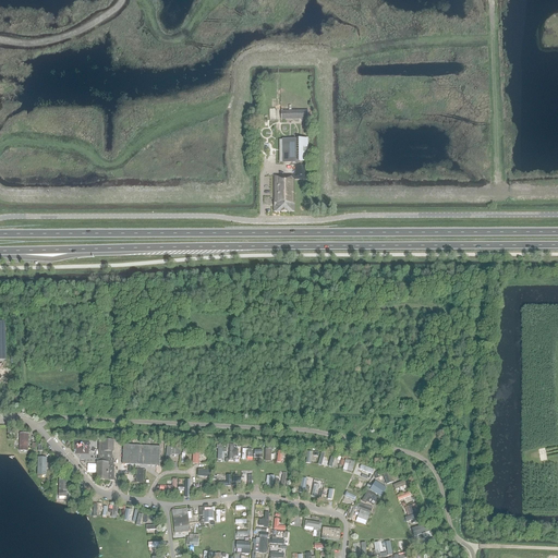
[(307,111),(281,112),(281,121),(307,120),(307,111)]
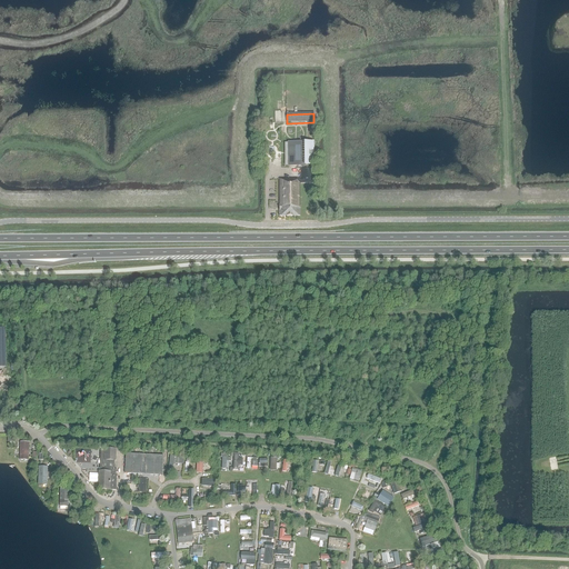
[(279,180),(279,217),(300,217),(300,183),(312,183),(312,168),(312,166),(313,166),(313,143),(289,143),(289,166),(301,166),(301,179),(286,179),(286,180),(279,180)]
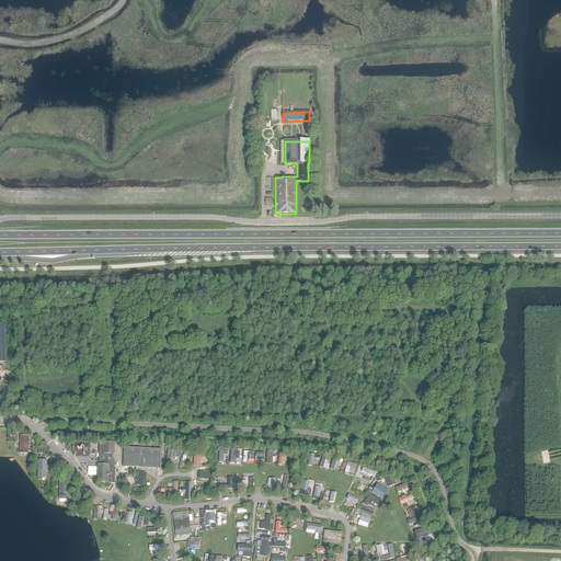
[(27,454),(29,436),(21,436),(20,454),(27,454)]
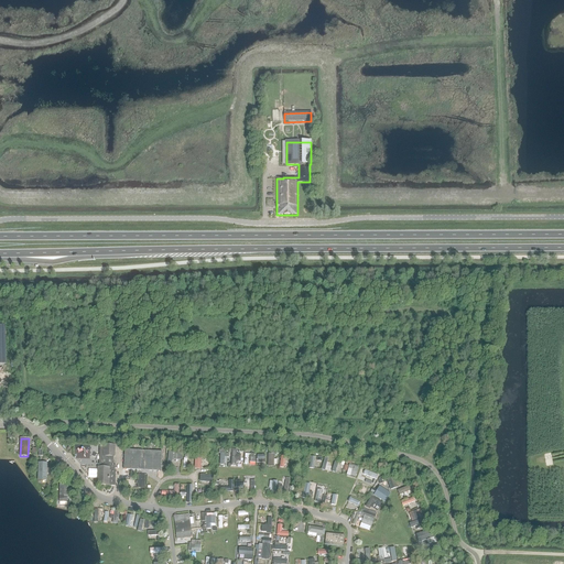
[(116,445),(99,445),(99,467),(98,467),(97,485),(116,486),(116,466),(114,466),(114,457),(115,457),(116,445)]
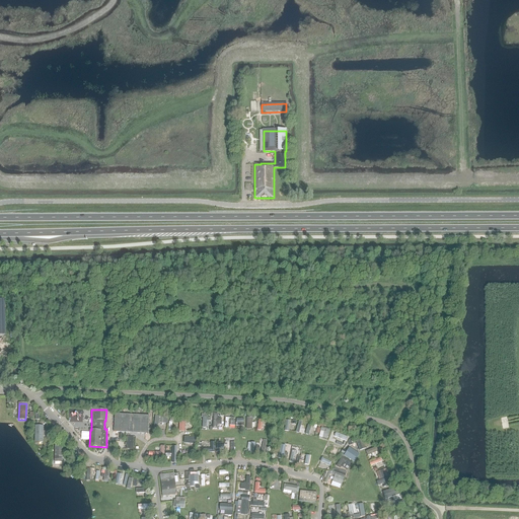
[(114,432),(148,434),(149,416),(115,414),(114,432)]
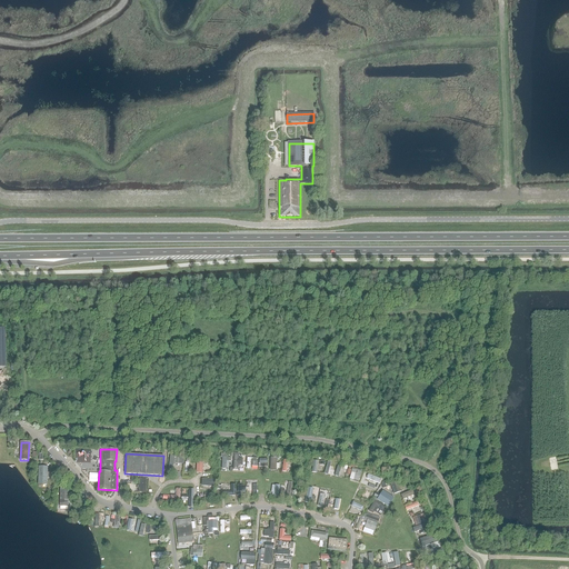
[(222,458),(221,469),(226,469),(226,468),(227,462),(227,461),(231,461),(231,458),(228,458),(228,457),(227,457),(227,453),(223,453),(223,455),(221,455),(221,458),(222,458)]
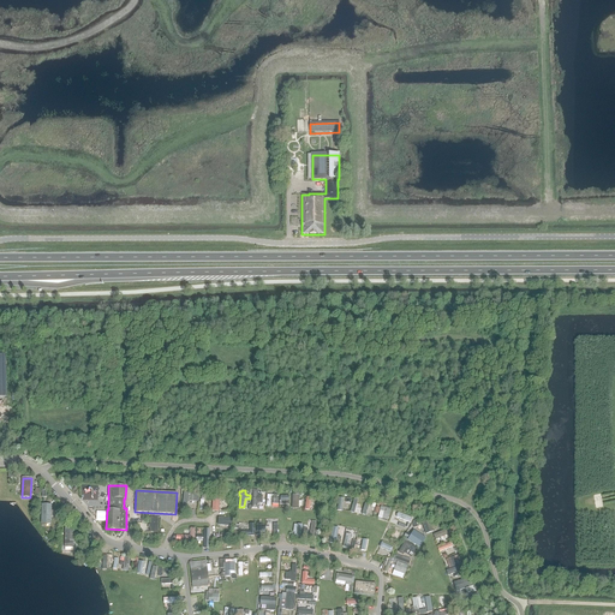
[(254,490),(252,508),(257,508),(257,505),(258,505),(260,505),(260,503),(262,503),(262,496),(258,495),(258,490),(254,490)]
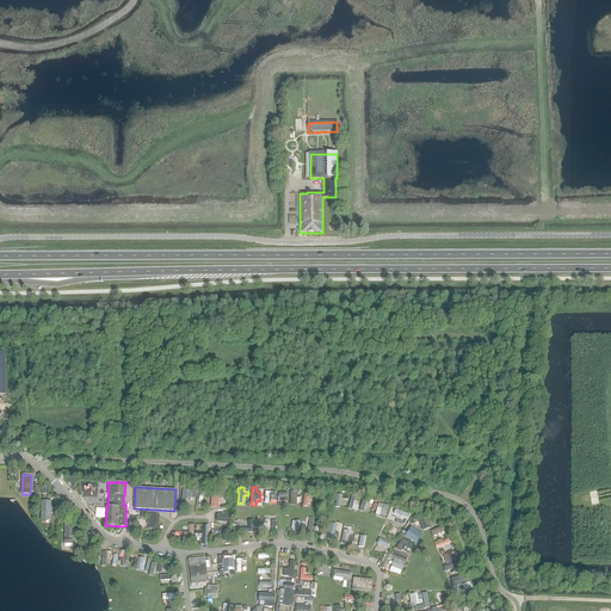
[(183,489),(180,507),(185,508),(186,499),(189,500),(189,498),(197,499),(198,492),(183,489)]
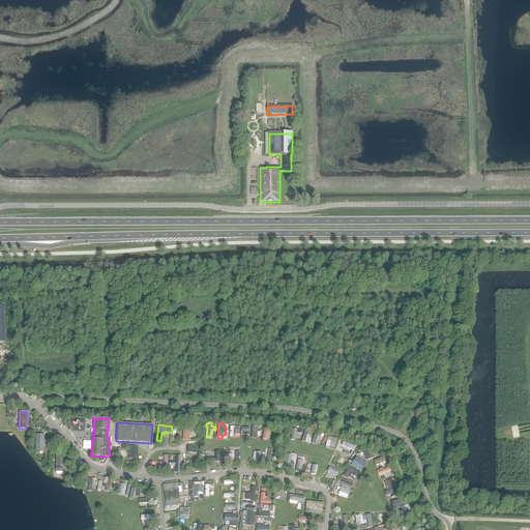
[(336,439),(332,438),(328,436),(327,440),(331,442),(329,447),(329,448),(333,449),(336,439)]
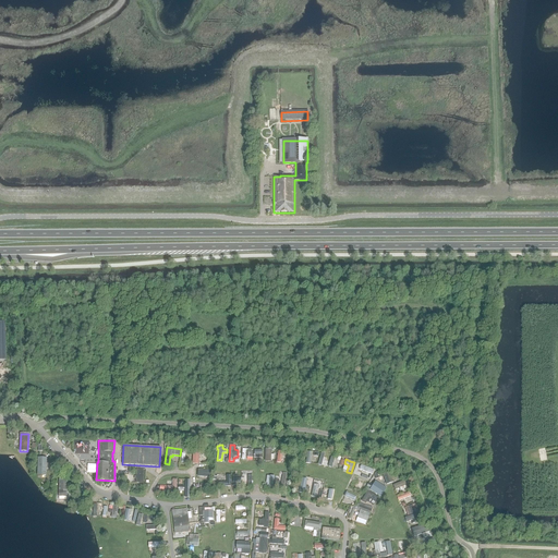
[(392,482),(389,472),(383,474),(387,484),(392,482)]
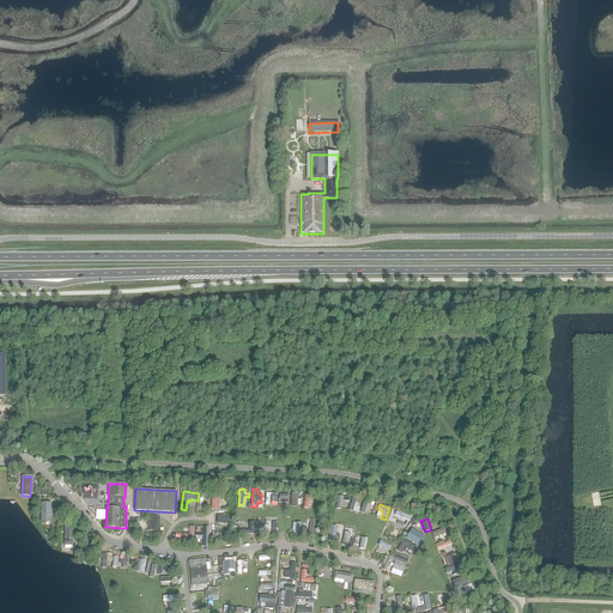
[(241,535),(253,534),(253,522),(249,522),(249,529),(241,530),(241,535)]
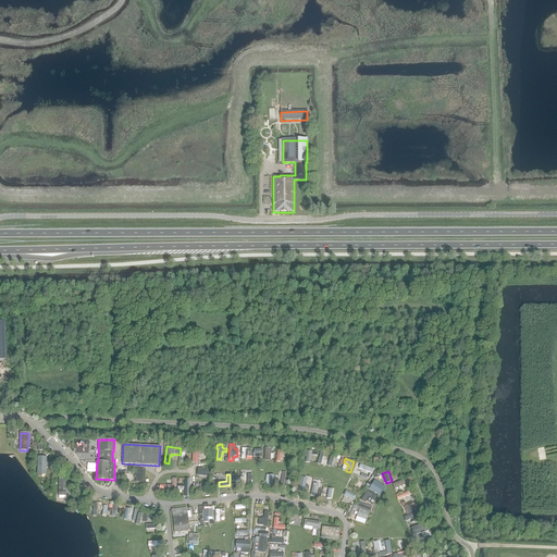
[(59,478),(59,496),(65,496),(66,496),(66,495),(67,479),(59,478)]
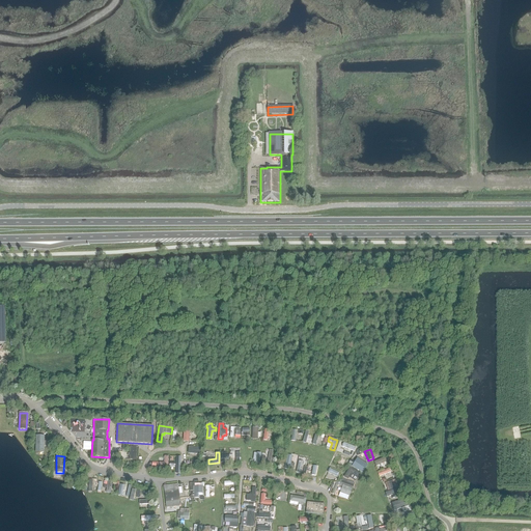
[(287,455),(284,469),(289,470),(294,470),(295,464),(290,464),(292,456),(287,455)]
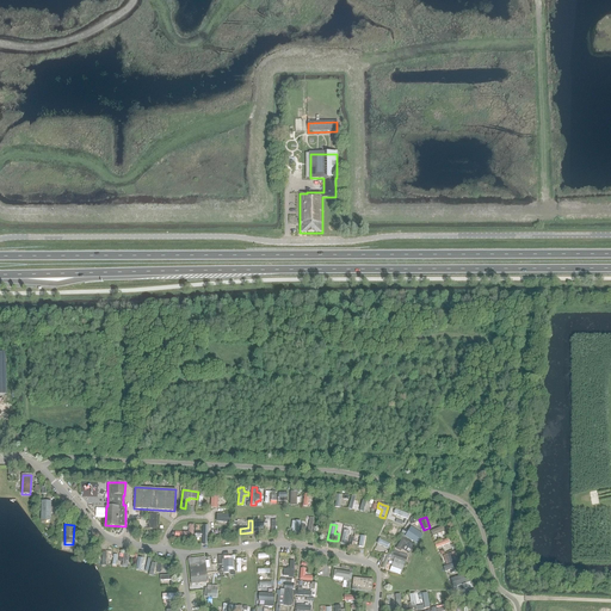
[(193,537),(193,525),(189,525),(189,532),(183,532),(183,537),(193,537)]
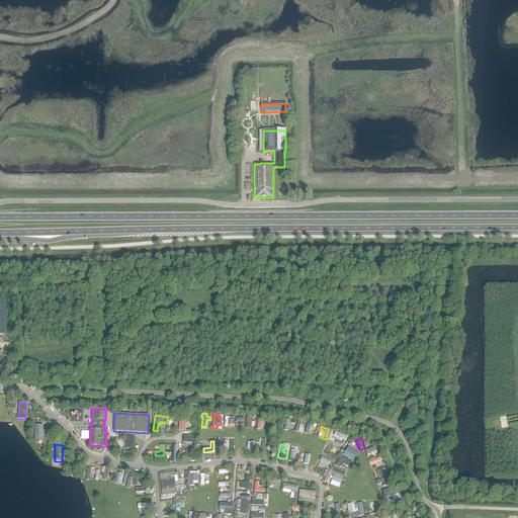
[(358,453),(348,447),(344,454),(343,455),(353,461),(358,453)]
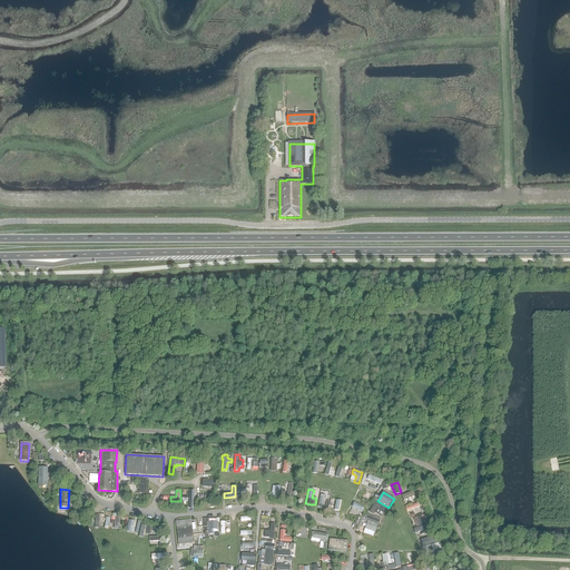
[(387,509),(375,502),(370,512),(373,514),(375,512),(382,517),(384,513),(387,509)]
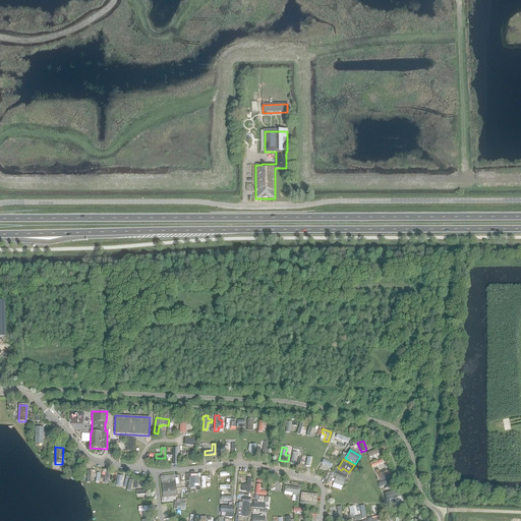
[(372,468),(384,463),(383,460),(371,464),(372,468)]
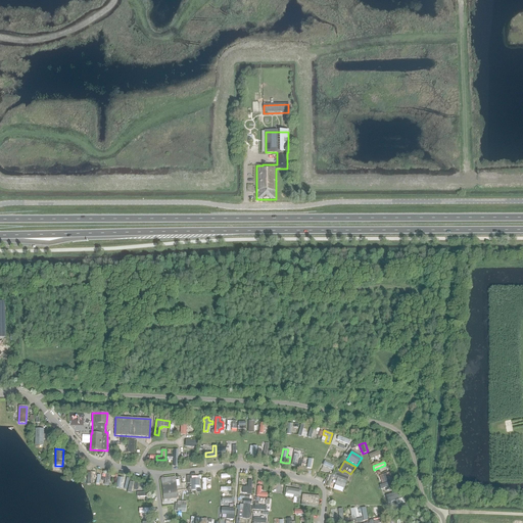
[(337,472),(337,473),(335,472),(334,475),(335,476),(336,476),(338,477),(347,480),(348,477),(343,475),(344,474),(337,472)]
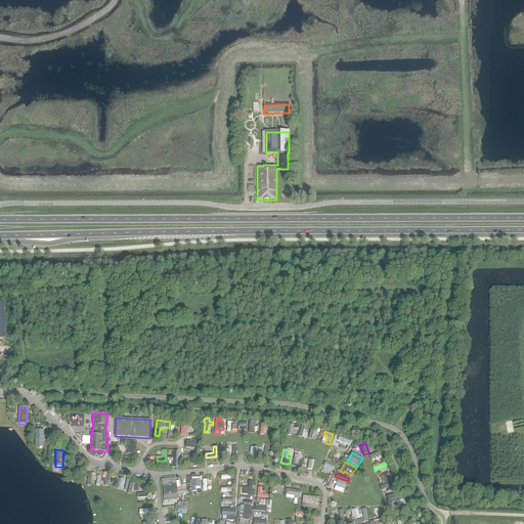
[(390,474),(381,477),(383,484),(392,481),(391,477),(390,474)]
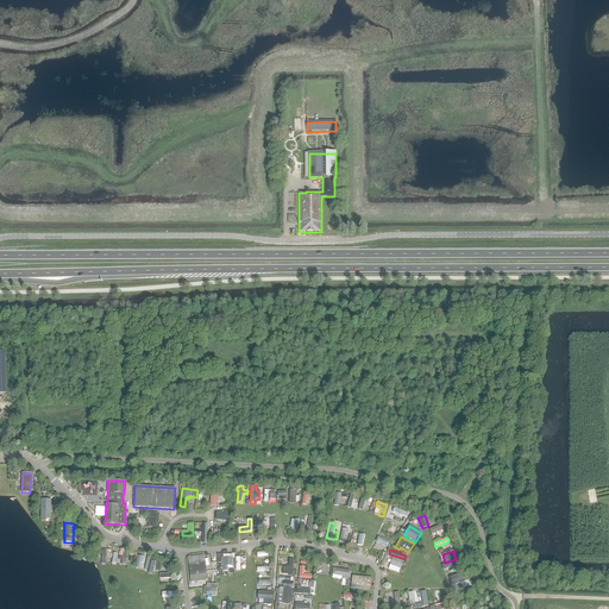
[(223,564),(219,564),(219,569),(221,569),(223,567),(223,571),(227,571),(227,566),(233,565),(232,558),(234,558),(234,554),(223,554),(221,554),(221,558),(223,558),(223,564)]
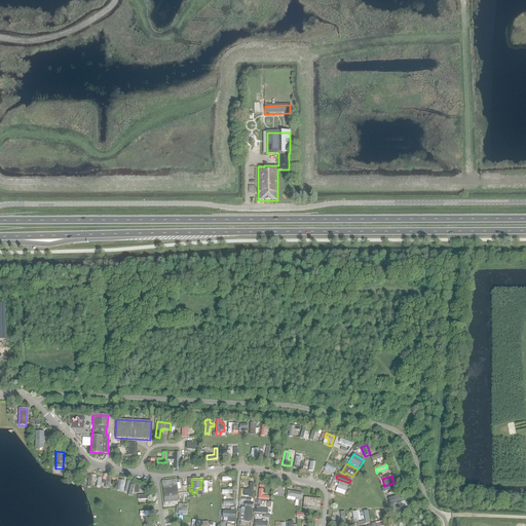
[(176,480),(162,481),(163,487),(164,498),(165,503),(165,508),(174,506),(174,502),(179,501),(180,501),(184,492),(178,493),(177,485),(177,480),(176,480)]
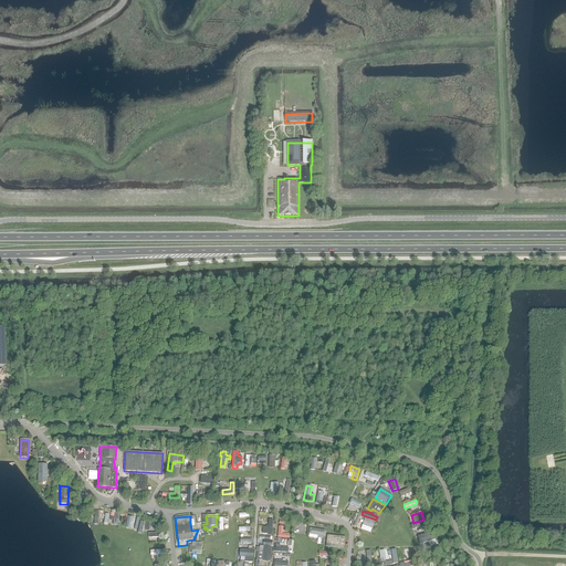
[(375,521),(366,517),(363,525),(373,528),(375,521)]
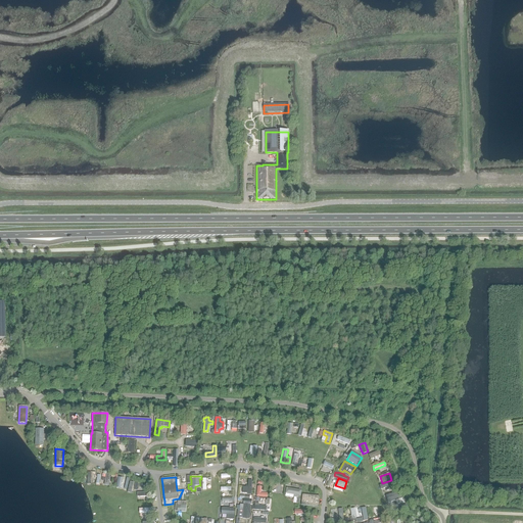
[(257,486),(256,496),(267,497),(268,493),(262,493),(262,487),(257,486)]
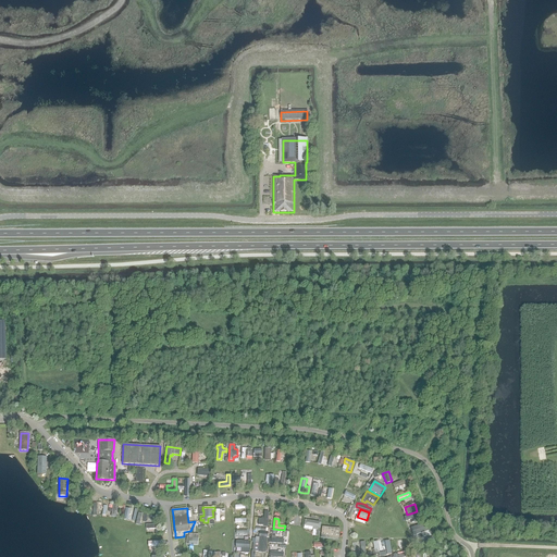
[(425,523),(411,528),(413,535),(429,531),(425,523)]
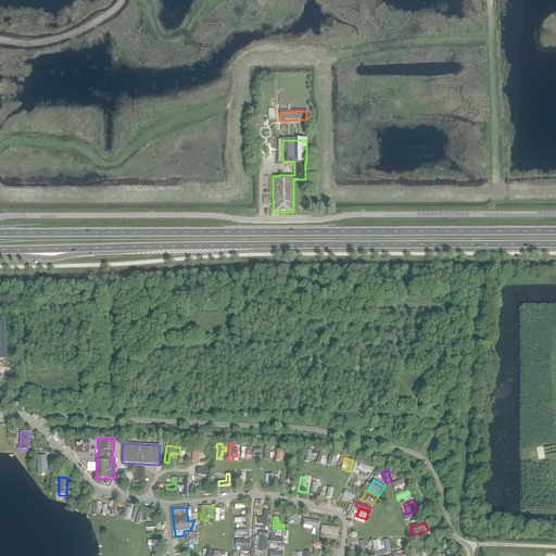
[(339,539),(340,528),(321,526),(320,538),(339,539)]
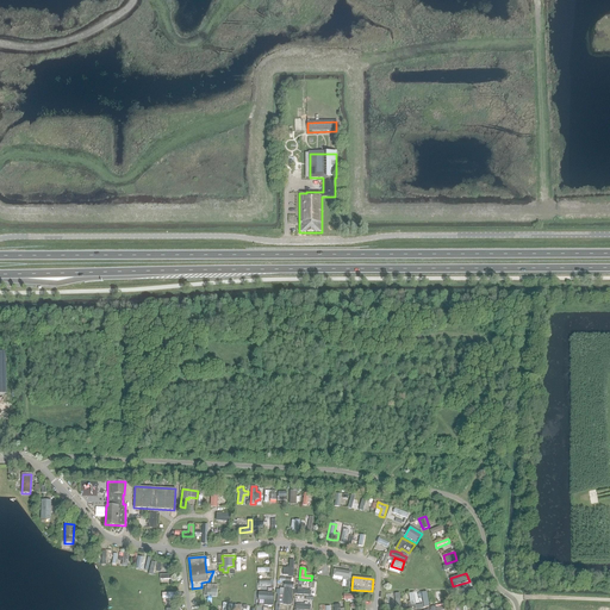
[(205,587),(204,597),(207,597),(211,597),(217,597),(217,585),(207,584),(207,587),(205,587)]
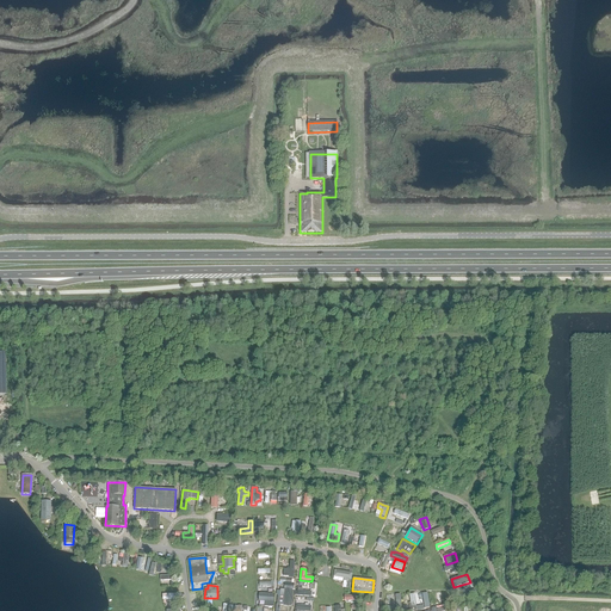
[(283,605),(284,590),(281,590),(281,591),(278,591),(277,591),(277,596),(278,596),(277,605),(276,605),(275,610),(279,610),(279,605),(283,605)]
